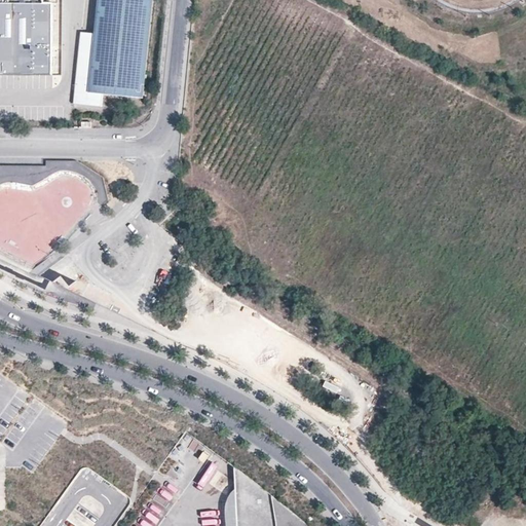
[(0,0),(0,74),(51,75),(51,5),(42,5),(42,0),(0,0)]
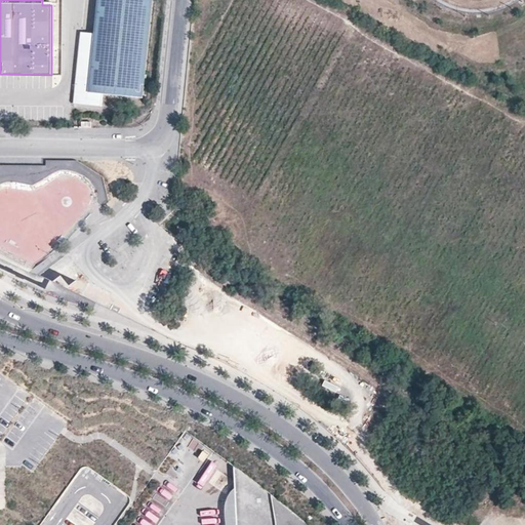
[(143,97),(153,0),(98,0),(95,34),(82,33),(75,104),(102,107),(104,93),(143,97)]
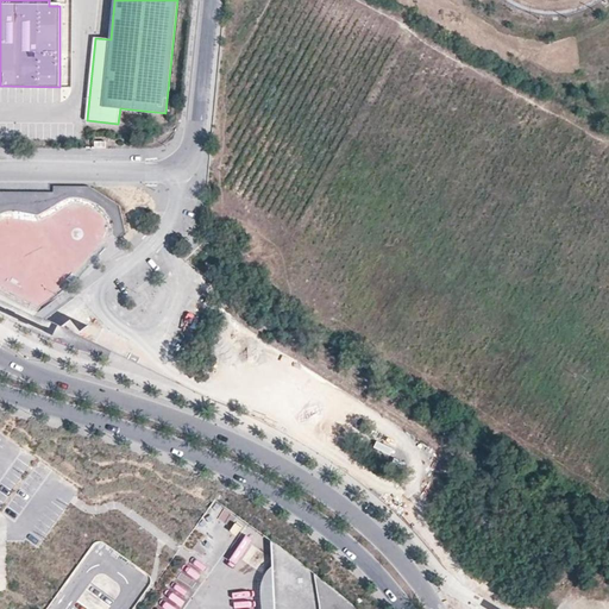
[(52,87),(38,87),(38,100),(52,101),(52,87)]
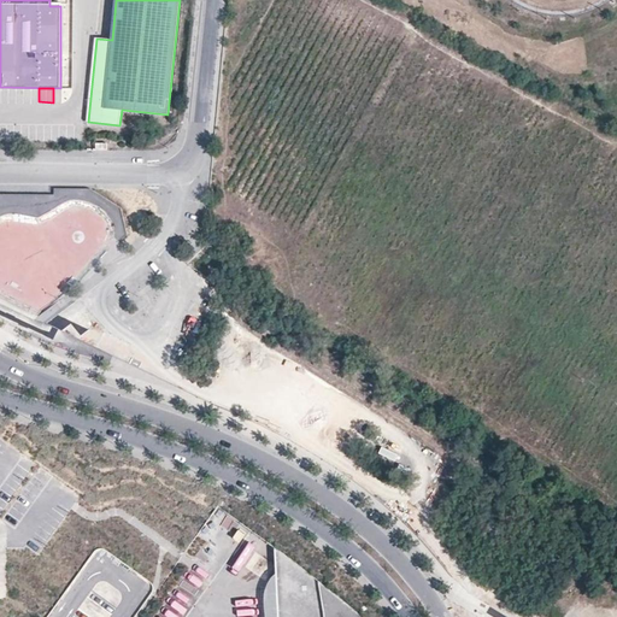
[(362,616),(353,609),(319,581),(293,560),(283,553),(276,548),(278,616),(362,616)]
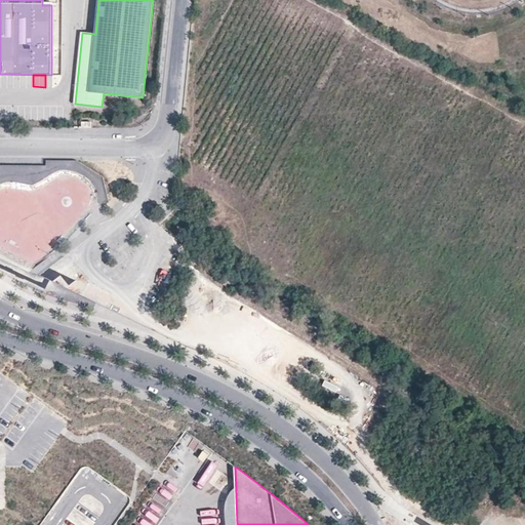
[(212,518),(224,517),(223,505),(212,506),(212,518)]
